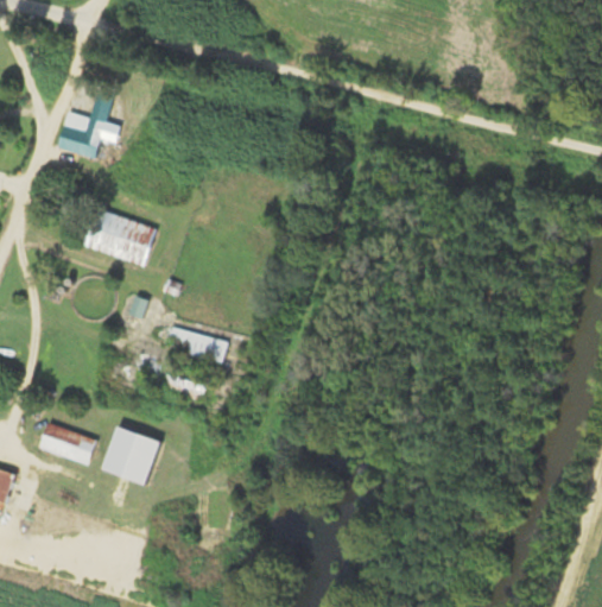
[(105,120),(64,111),(55,149),(95,158),(105,120)]
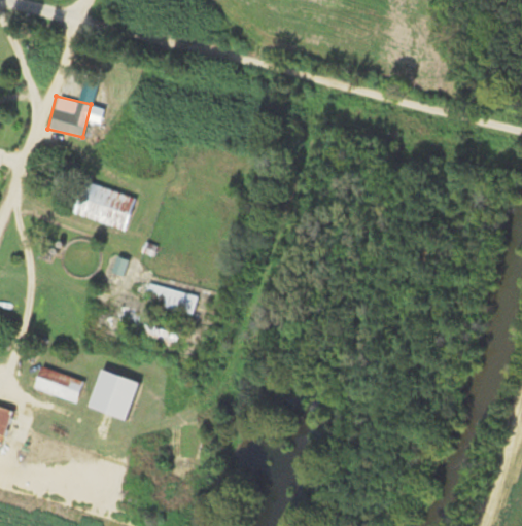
[(135,198),(81,180),(71,212),(124,230),(135,198)]
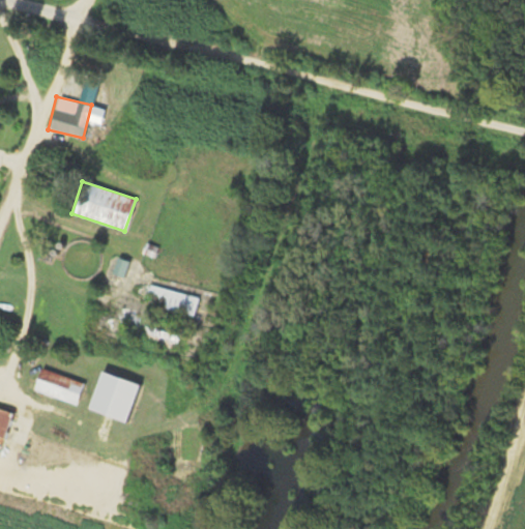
[(197,297),(147,285),(134,338),(183,350),(197,297)]
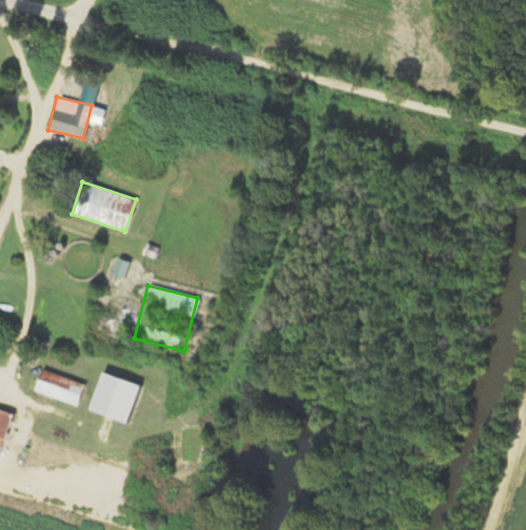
[(76,406),(83,384),(39,369),(32,391),(76,406)]
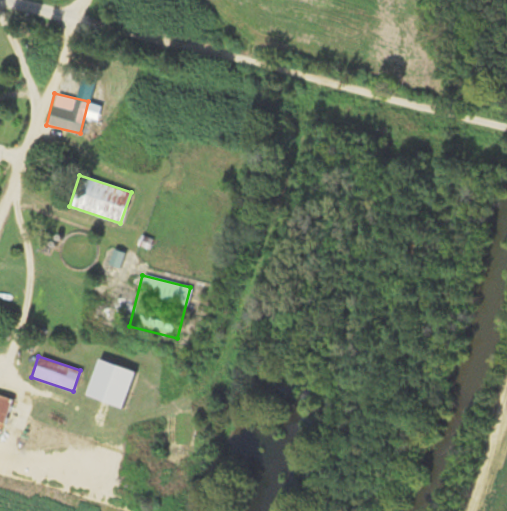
[(123,407),(134,370),(96,359),(85,396),(123,407)]
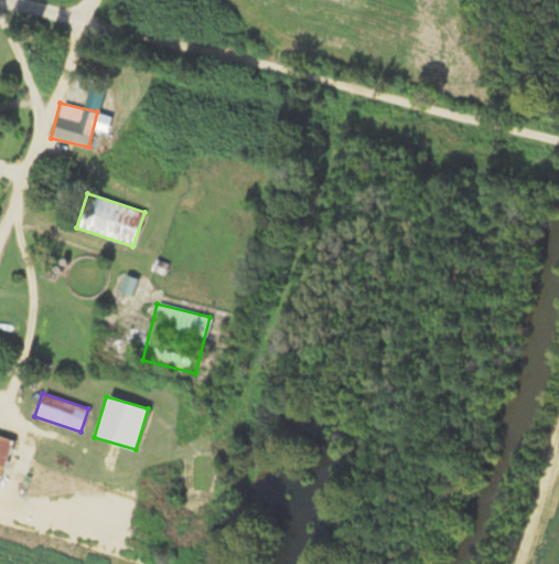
[(13,442),(0,436),(0,467),(4,469),(13,442)]
